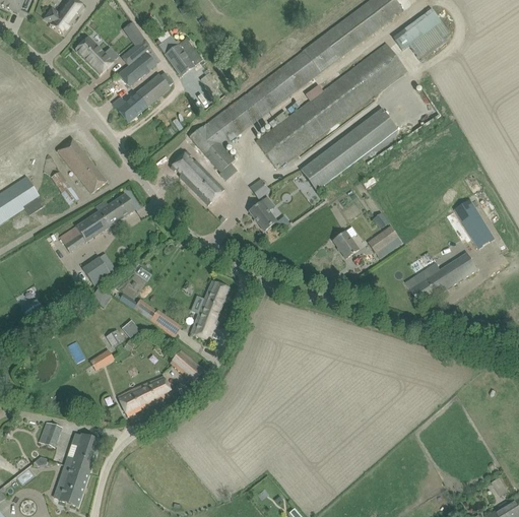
[(0,4),(17,12),(21,3),(22,0),(0,0),(0,4)]
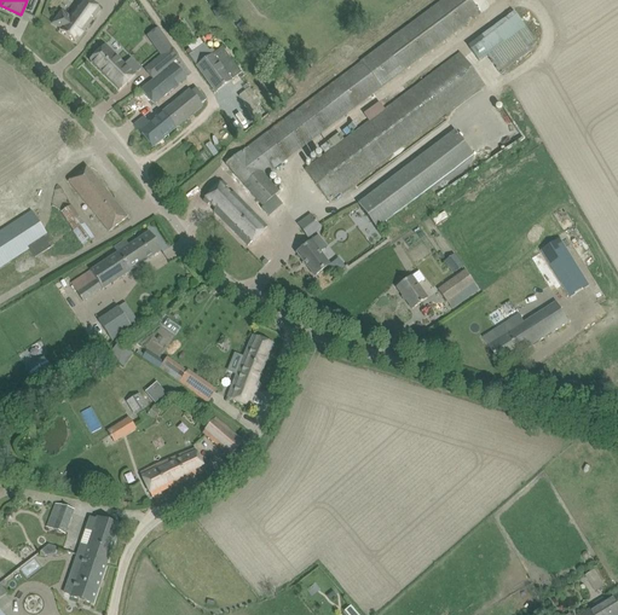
[(99,6),(90,0),(78,0),(68,13),(61,7),(51,21),(59,27),(58,28),(74,40),(99,6)]
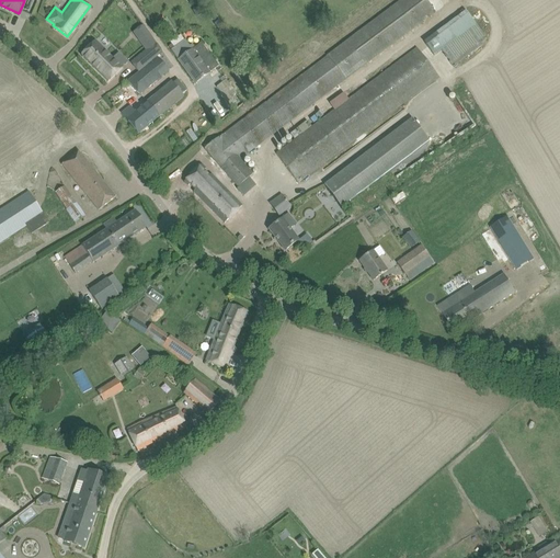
[(238,156),(344,76),(432,8),(425,0),(396,0),(327,54),(326,52),(203,146),(237,183),(251,171),(238,156)]
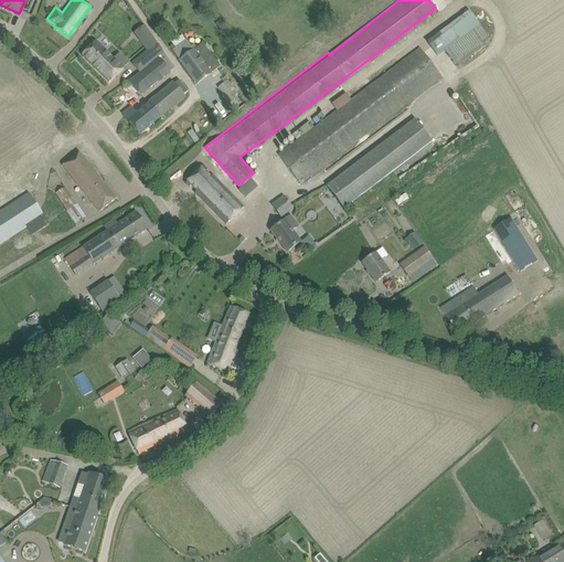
[(469,11),(429,43),(436,53),(439,51),(443,48),(453,61),(454,61),(480,40),(487,34),(469,11)]
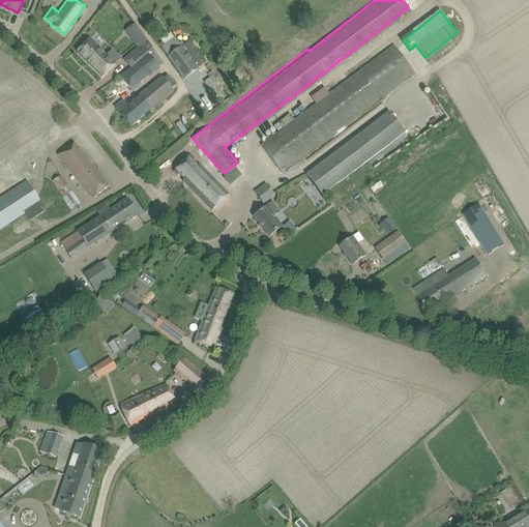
[(139,28),(129,34),(137,45),(131,50),(138,58),(147,51),(151,48),(151,47),(139,28)]
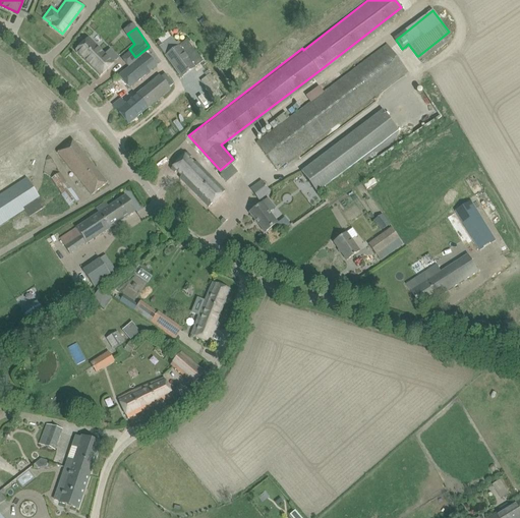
[(178,38),(175,40),(174,38),(175,37),(172,34),(158,44),(180,74),(203,59),(186,37),(180,42),(178,38)]
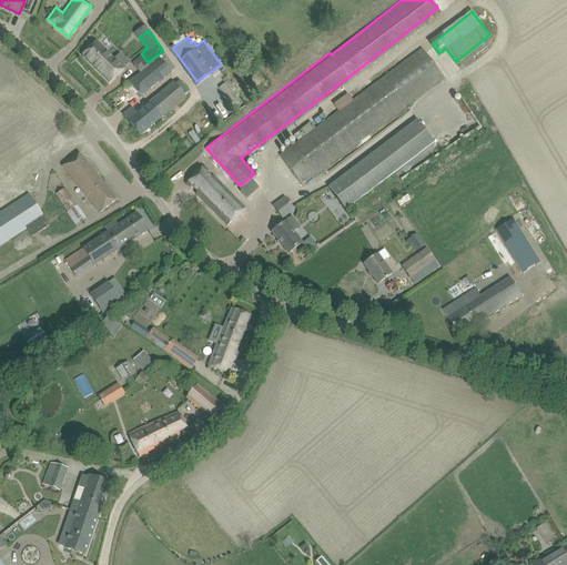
[(95,39),(81,53),(108,80),(122,66),(128,60),(119,51),(113,57),(95,39)]
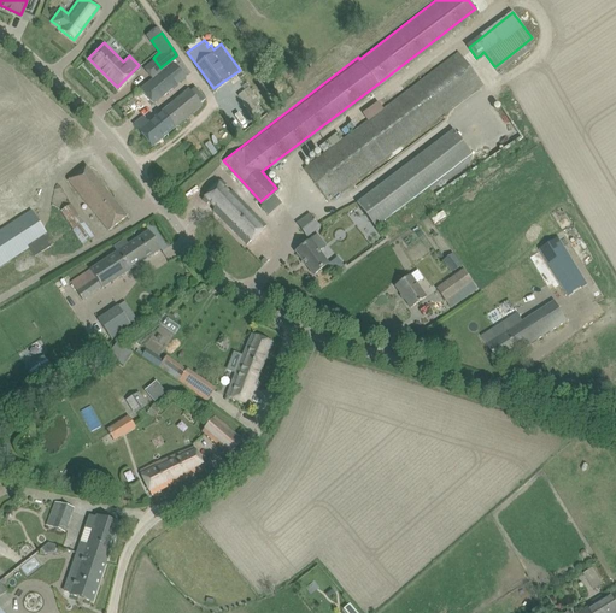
[(322,151),(303,165),(304,168),(328,196),(332,194),(342,187),(481,82),(456,49),(381,106),(376,100),(362,111),(367,117),(341,136),(336,130),(318,145),(322,151)]
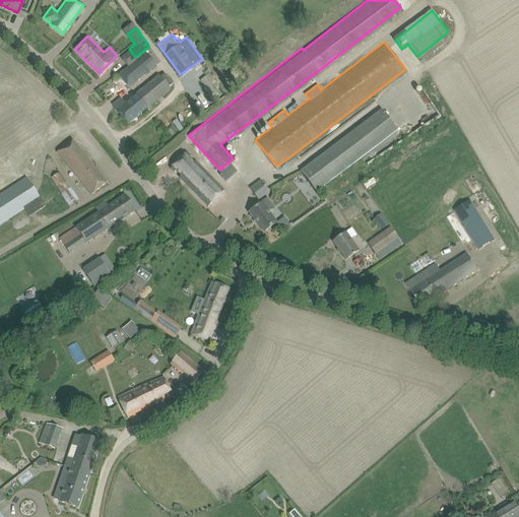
[(144,50),(126,66),(137,79),(155,64),(144,50)]
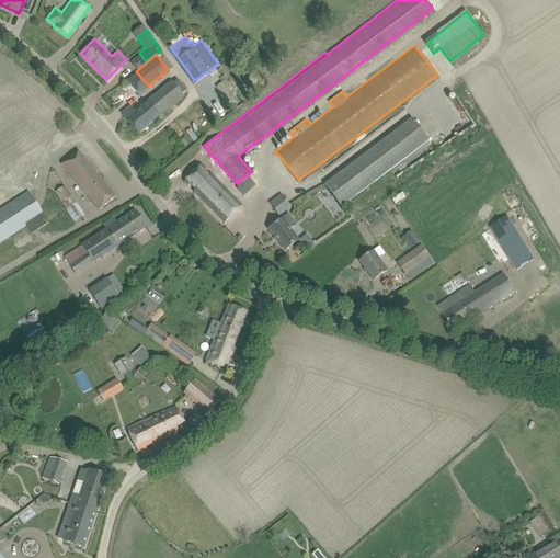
[(129,103),(121,111),(137,131),(182,94),(170,79),(134,110),(129,103)]
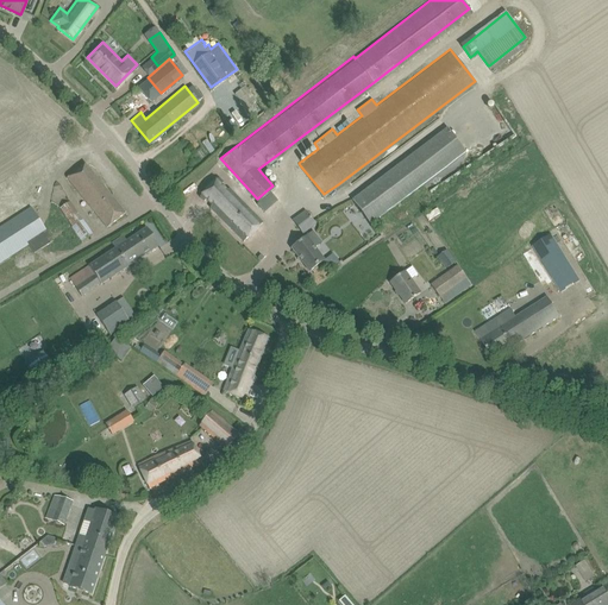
[(464,150),(445,126),(351,197),(370,221),(464,150)]
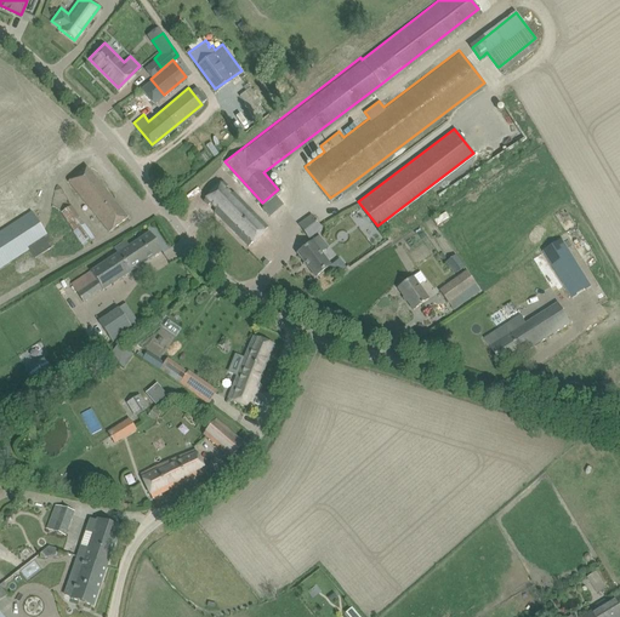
[(69,177),(108,229),(128,215),(87,164),(69,177)]
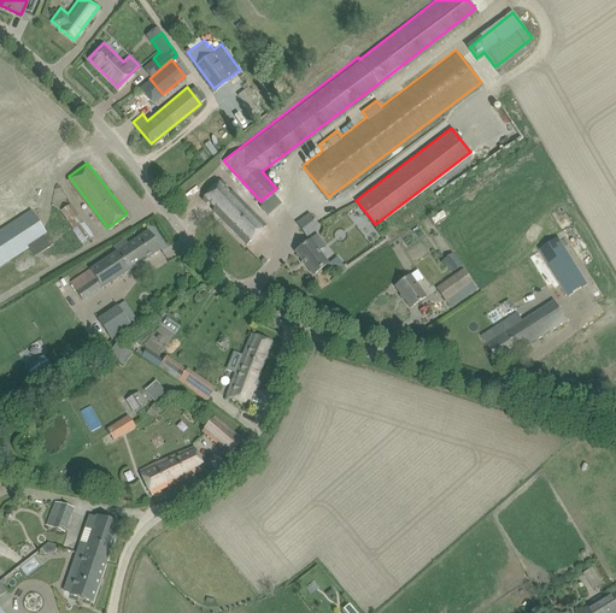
[(221,178),(201,196),(206,201),(207,200),(213,206),(212,207),(246,242),(265,223),(232,188),(229,190),(223,184),(226,182),(221,178)]
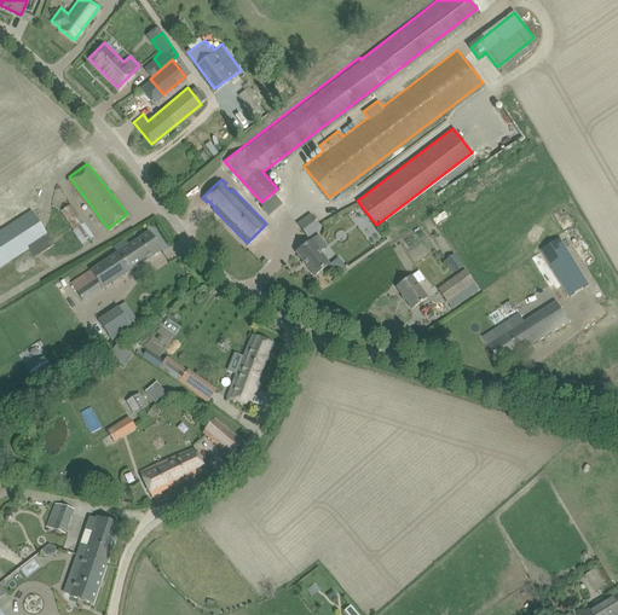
[(61,208),(70,222),(74,227),(71,228),(82,243),(92,236),(82,221),(79,216),(70,202),(61,208)]
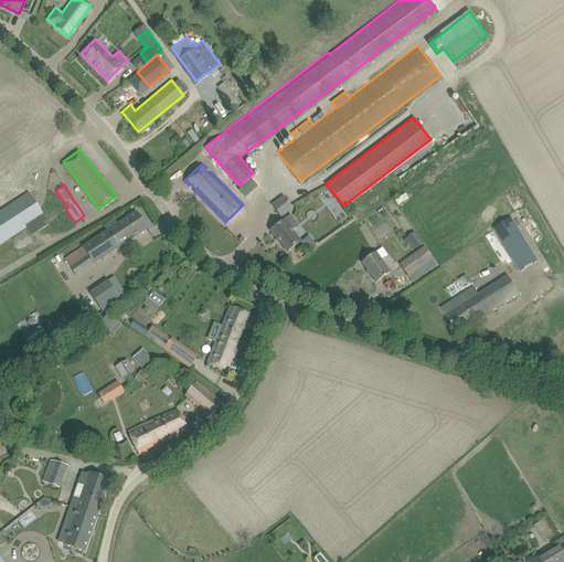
[(28,191),(0,208),(0,239),(25,223),(32,233),(48,222),(42,213),(28,191)]
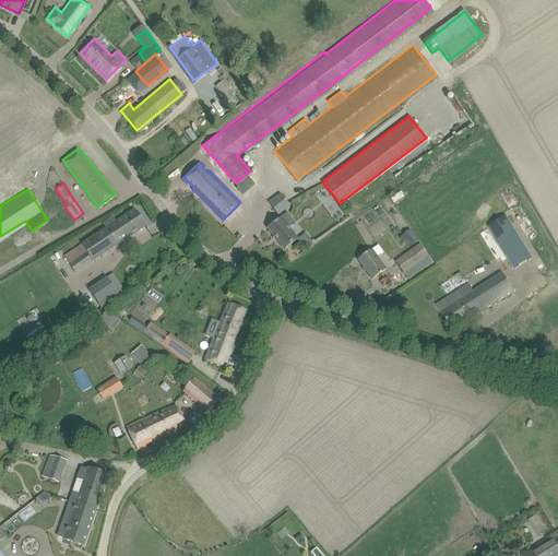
[(288,203),(287,202),(280,191),(269,200),(277,212),(288,203)]
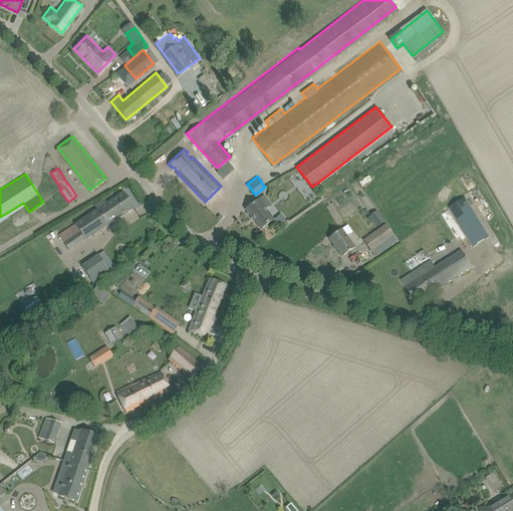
[(84,238),(124,211),(133,206),(122,191),(106,202),(103,197),(93,203),(95,206),(93,208),(94,209),(58,233),(67,247),(83,237),(84,238)]
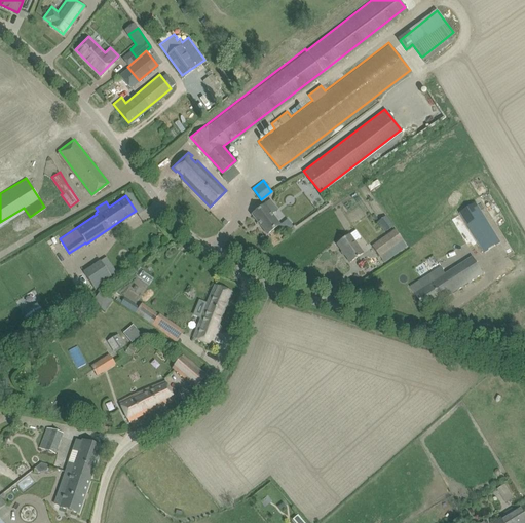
[(269,198),(260,207),(252,213),(266,232),(278,223),(270,212),(276,208),(269,198)]
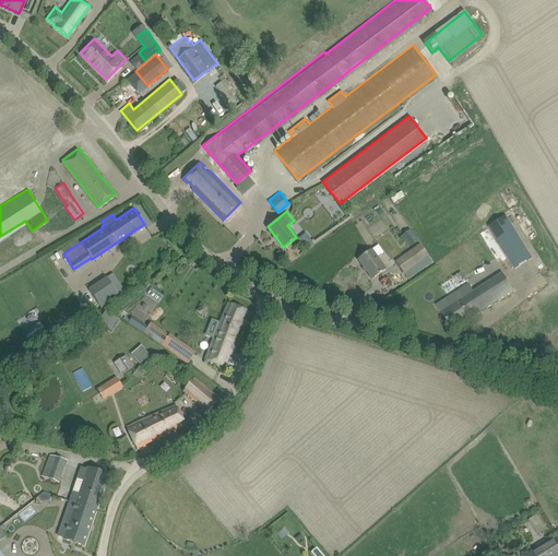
[(506,214),(488,224),(513,265),(531,256),(506,214)]
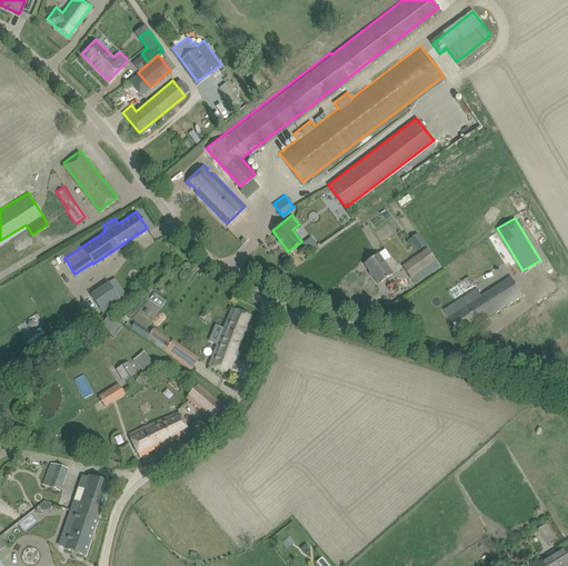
[(416,231),(407,239),(416,249),(425,242),(416,231)]
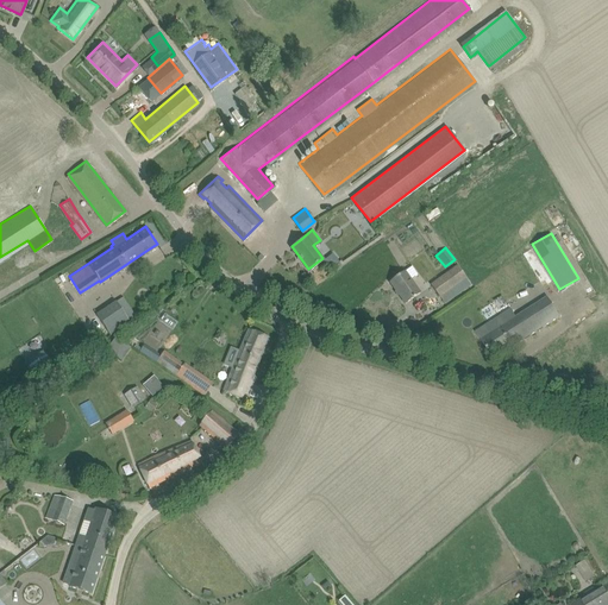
[(488,297),(540,268),(530,251),(477,282),(488,297)]
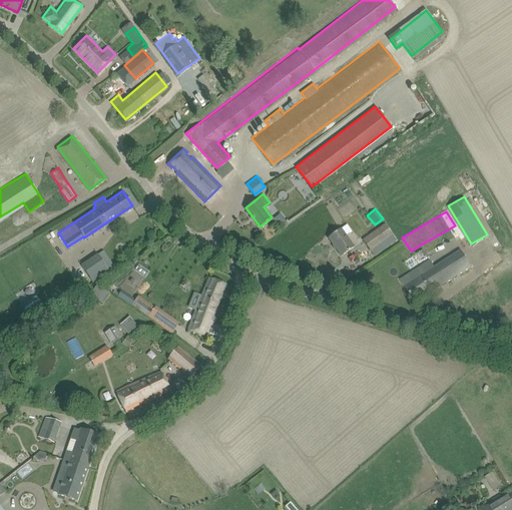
[(370,246),(391,230),(384,220),(363,237),(370,246)]
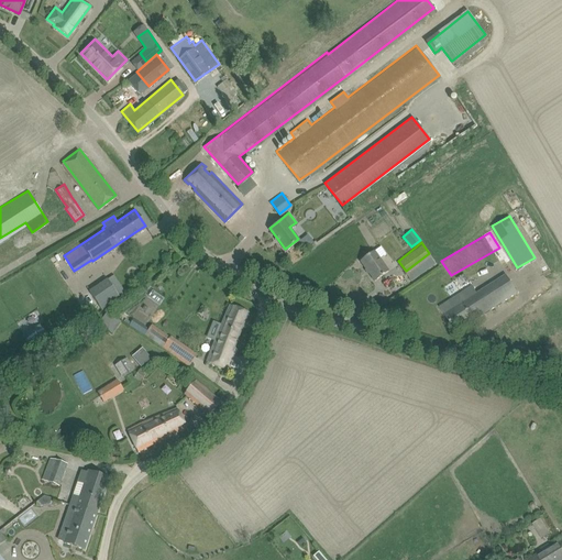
[(381,244),(368,252),(360,259),(374,278),(387,268),(378,255),(385,251),(381,244)]
